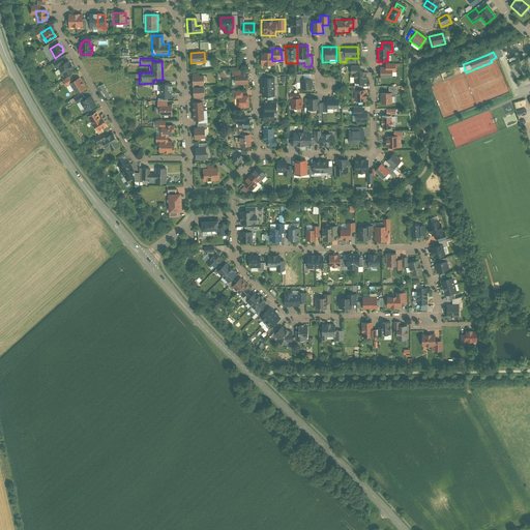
[(68,61),(64,64),(63,63),(59,66),(65,76),(66,75),(66,76),(69,74),(68,74),(74,70),(68,61)]
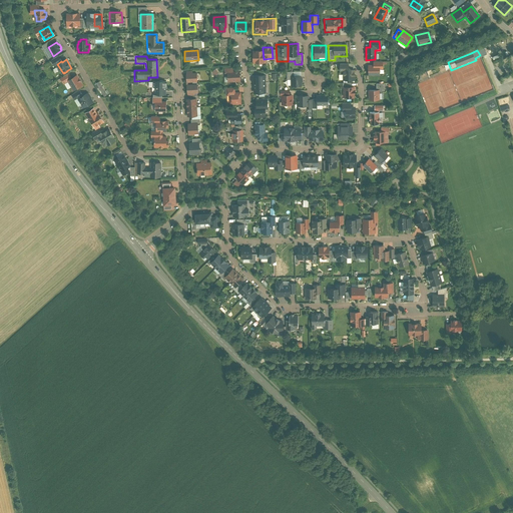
[(372,67),(368,67),(368,75),(378,75),(378,70),(382,70),(382,63),(372,63),(372,67)]
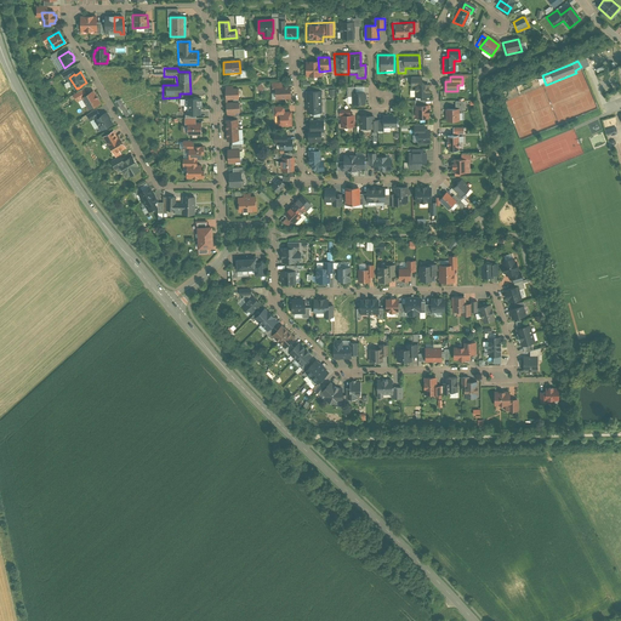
[(422,78),(411,79),(411,86),(415,86),(415,98),(428,97),(427,84),(422,84),(422,78)]
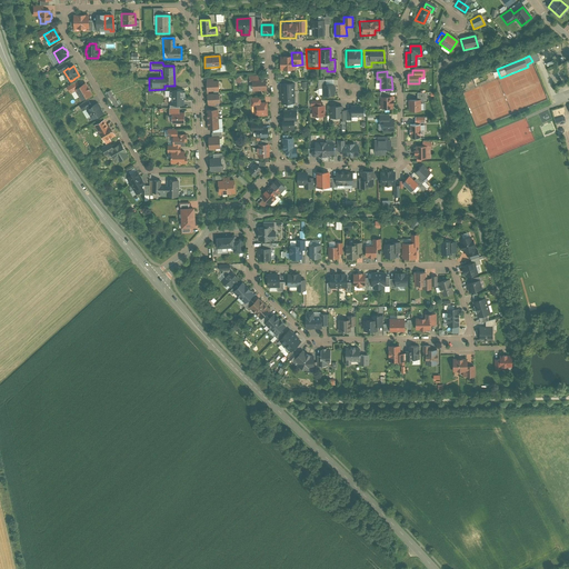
[(259,76),(248,76),(248,91),(267,91),(266,79),(259,79),(259,76)]
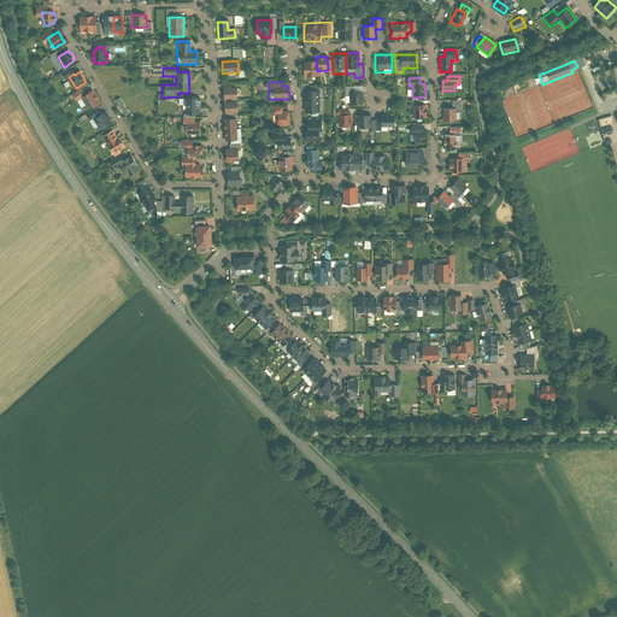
[(239,84),(221,86),(222,100),(240,98),(239,84)]
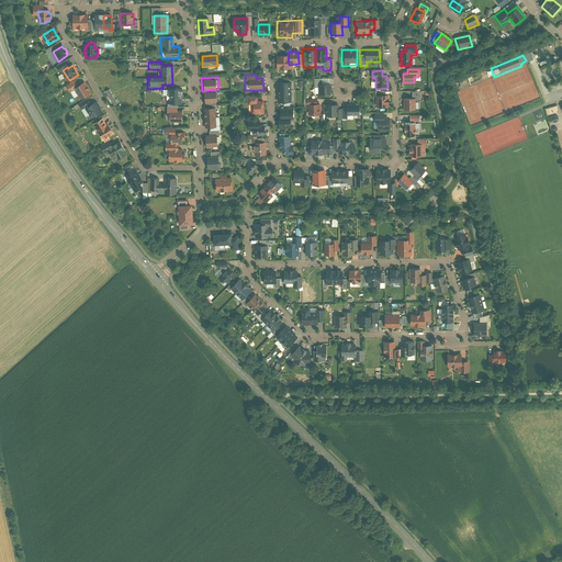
[(330,78),(313,78),(313,96),(330,96),(330,78)]
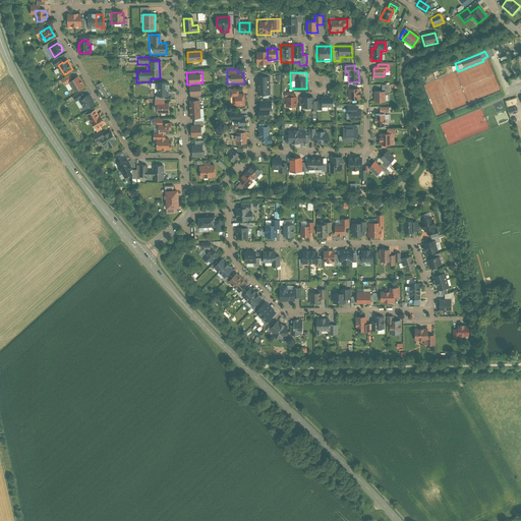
[(269,75),(255,75),(256,95),(270,95),(269,75)]
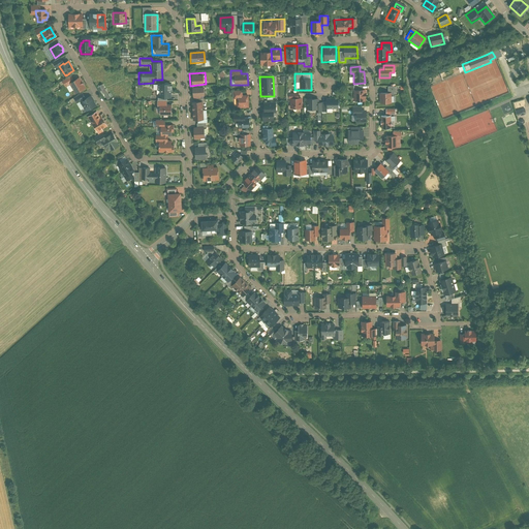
[(79,79),(70,83),(72,86),(75,93),(79,91),(85,88),(83,84),(84,84),(82,81),(80,78),(79,79)]
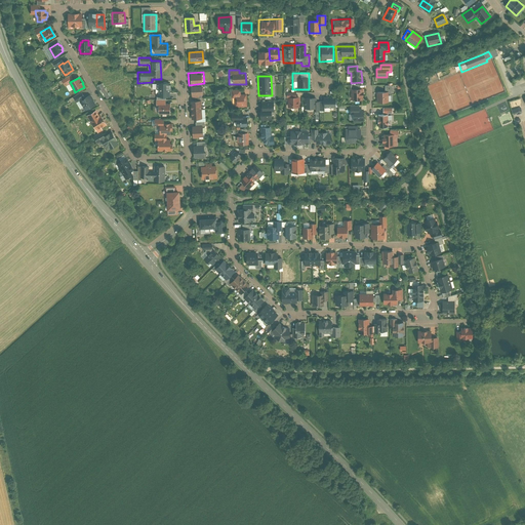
[(167,81),(154,82),(154,97),(167,97),(167,81)]
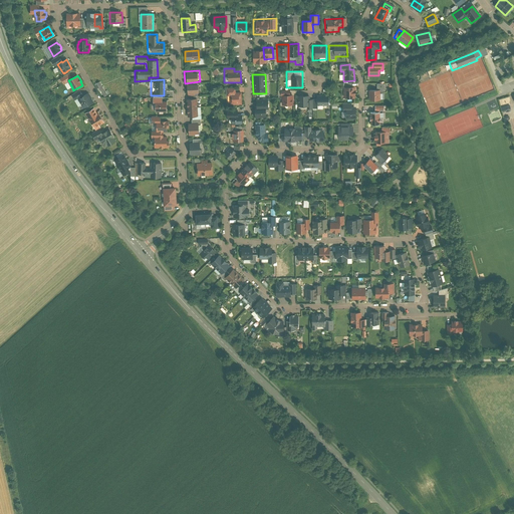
[(108,93),(106,90),(105,91),(98,81),(93,84),(103,97),(108,93)]
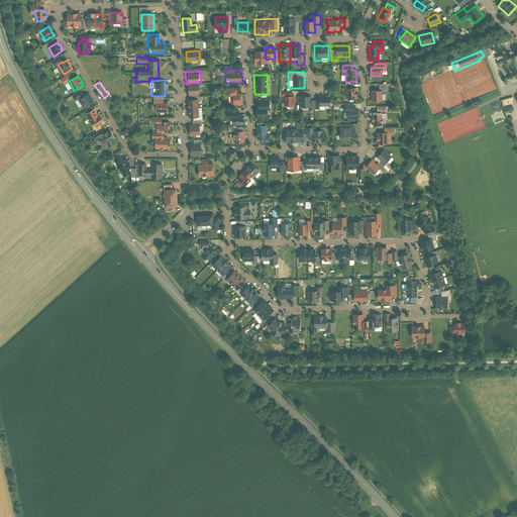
[(201,84),(186,85),(187,97),(202,96),(201,84)]
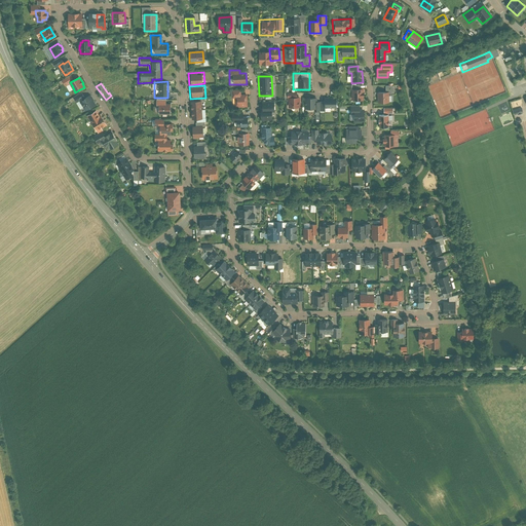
[(359,89),(351,89),(351,101),(362,101),(362,89),(359,89)]
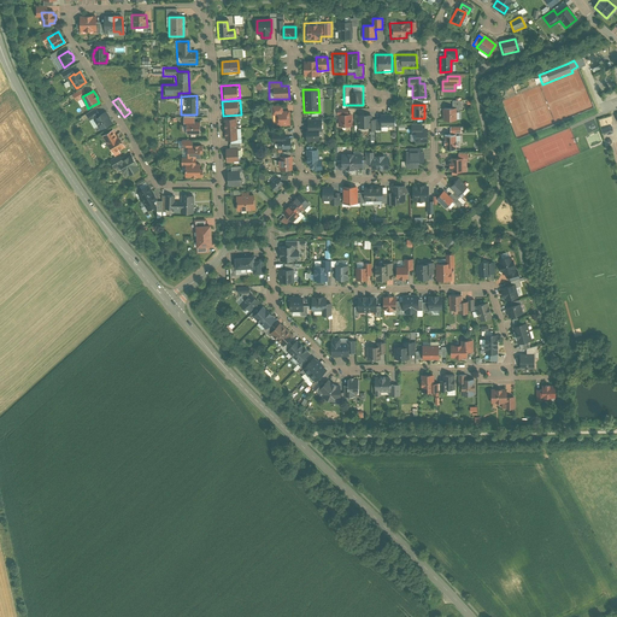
[(282,106),(271,106),(272,116),(276,116),(276,125),(288,124),(288,112),(282,112),(282,106)]
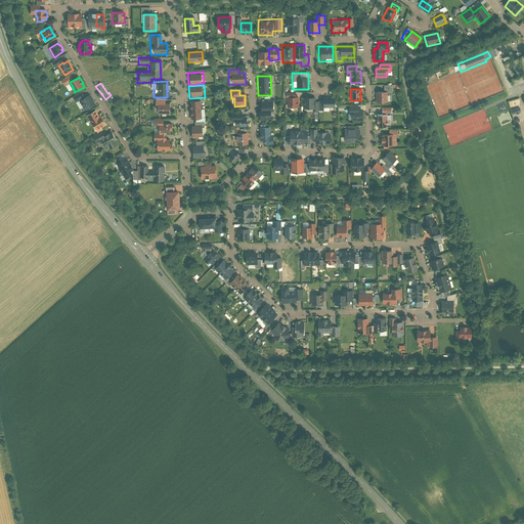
[(385,92),(376,92),(376,102),(385,102),(385,92)]
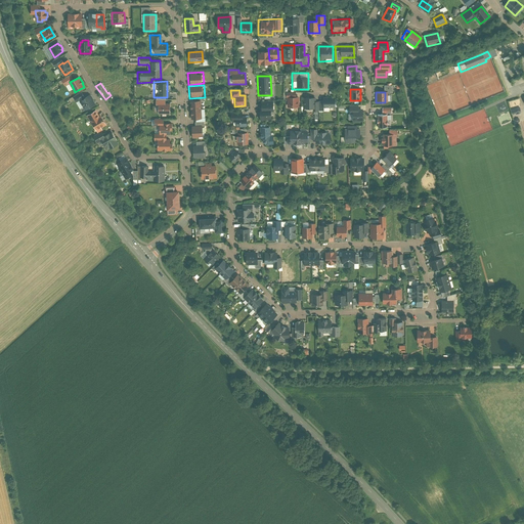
[(299,93),(285,93),(285,108),(299,108),(299,93)]
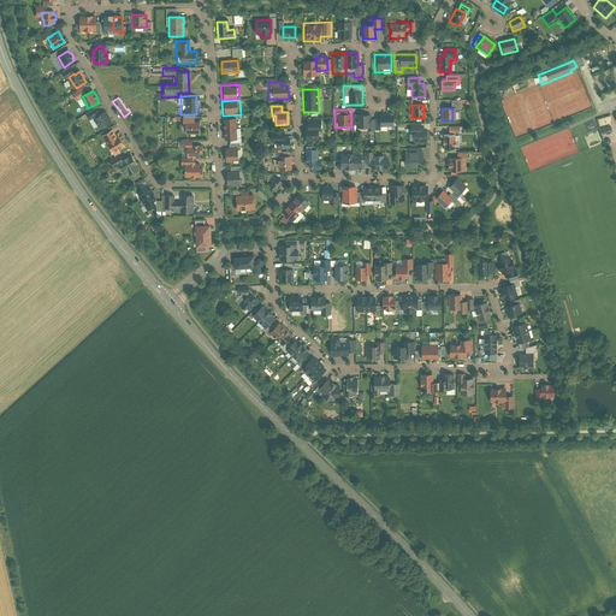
[(106,112),(99,116),(99,114),(94,117),(101,129),(102,129),(106,126),(106,125),(112,123),(106,112)]
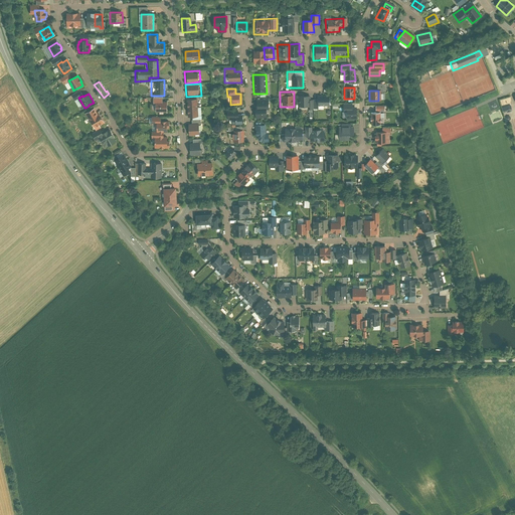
[(308,96),(297,96),(297,108),(308,108),(308,96)]
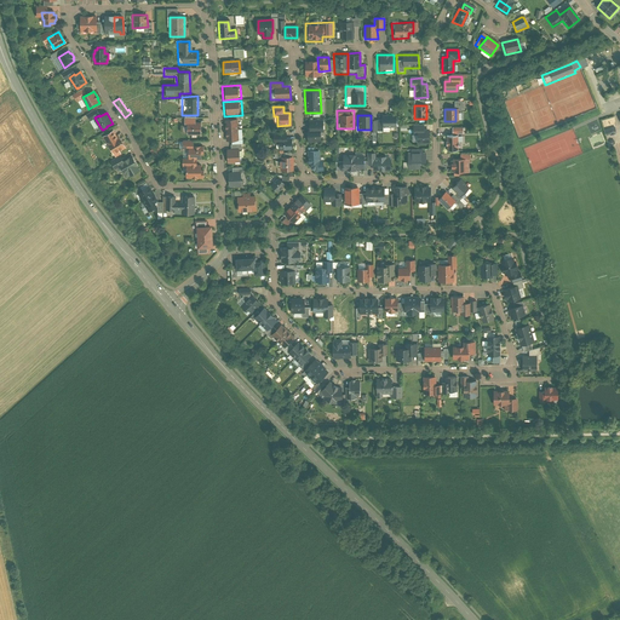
[(396,115),(379,115),(379,128),(396,127),(396,115)]
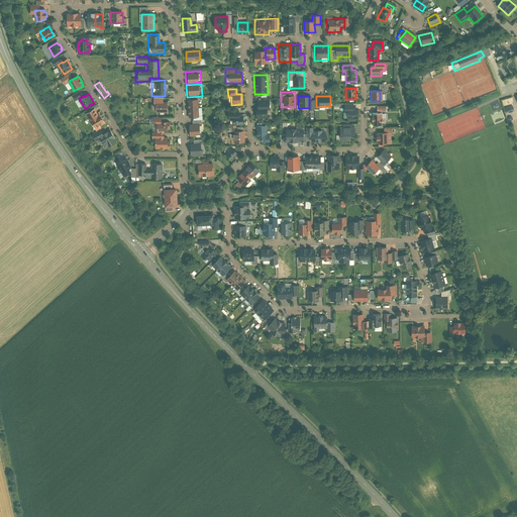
[(167,98),(153,99),(153,113),(168,112),(167,98)]
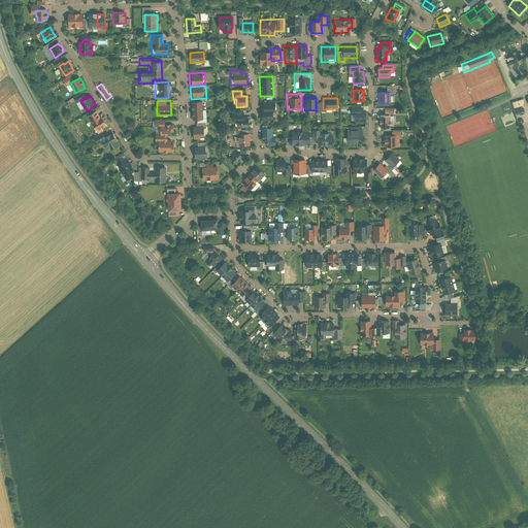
[(190,100),(190,109),(202,109),(202,100),(190,100)]
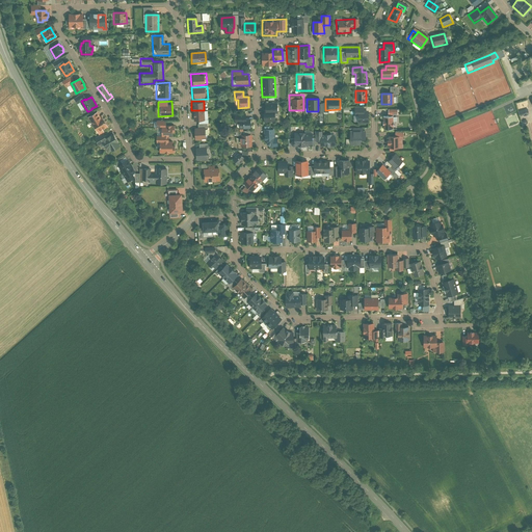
[(265,104),(265,112),(273,111),(276,111),(275,104),(265,104)]
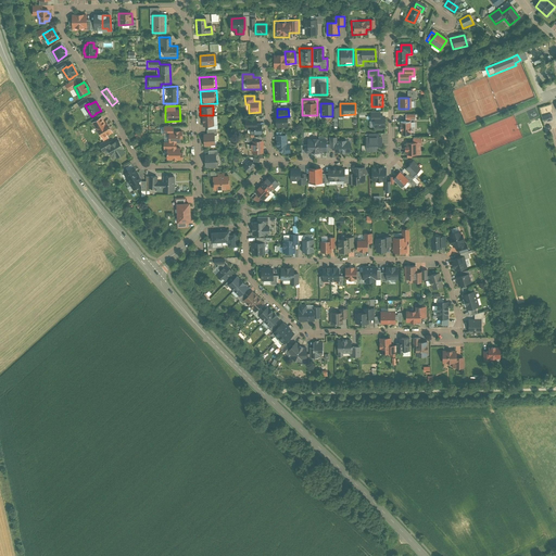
[(379,117),(378,113),(370,113),(370,121),(374,121),(374,129),(383,129),(383,117),(379,117)]
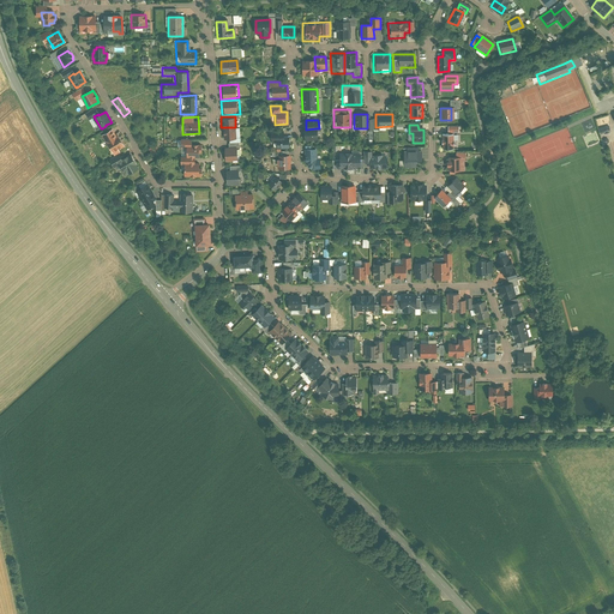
[(221,127),(221,139),(235,138),(235,127),(221,127)]
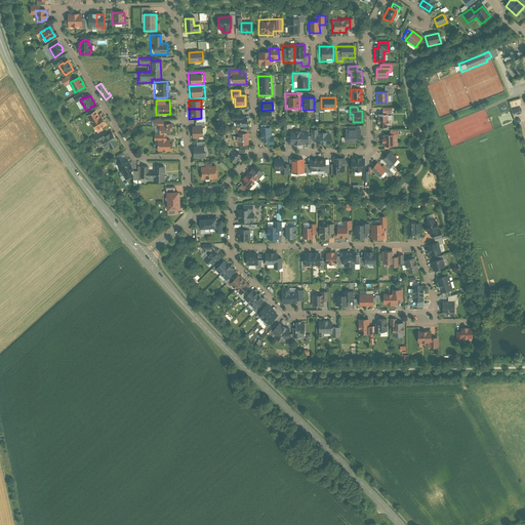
[(271,120),(270,110),(261,111),(259,111),(259,120),(271,120)]
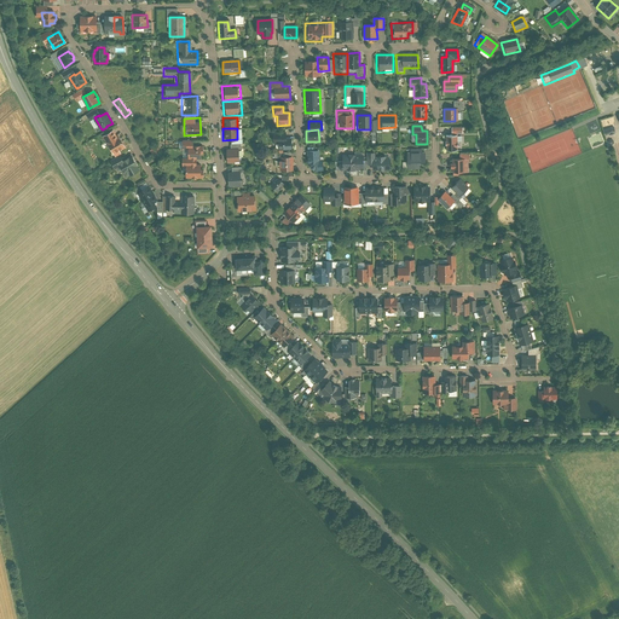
[(284,134),(273,134),(275,143),(278,143),(278,150),(289,150),(289,140),(284,140),(284,134)]
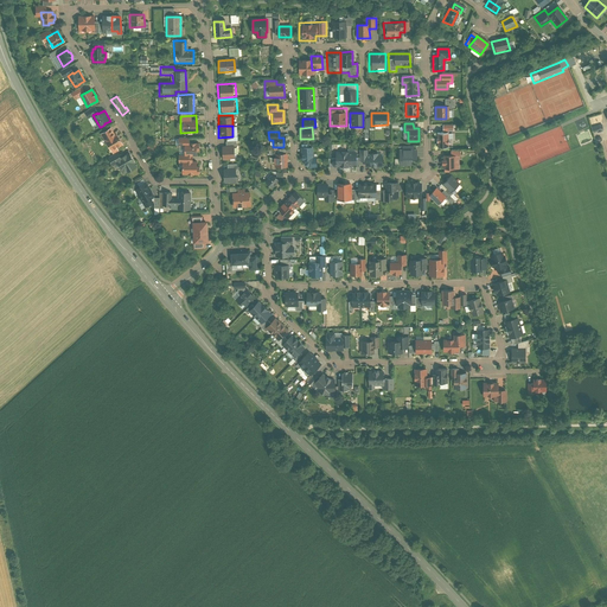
[(442,134),(436,134),(436,148),(448,147),(447,133),(442,134)]
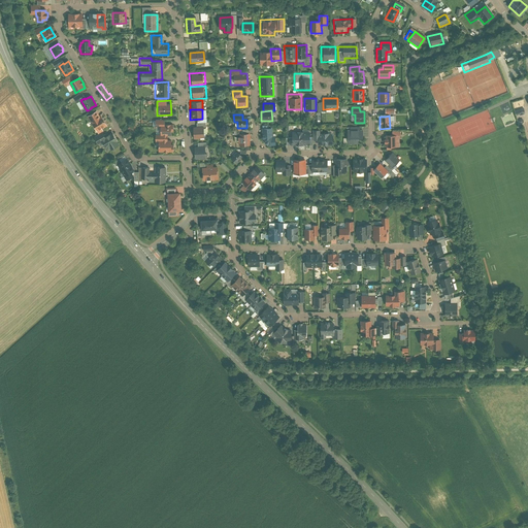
[(99,117),(92,121),(94,125),(98,130),(106,125),(101,117),(100,118),(99,117)]
